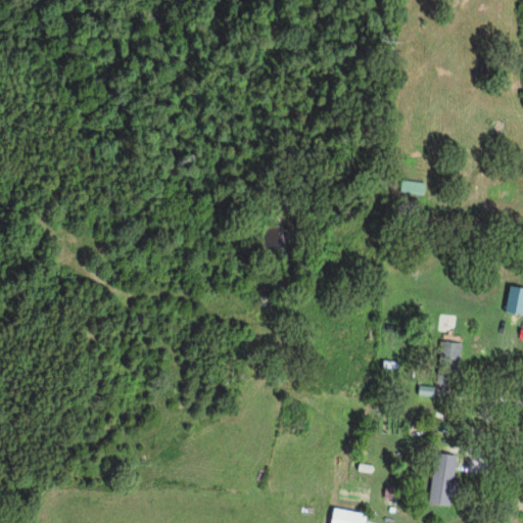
[(423,195),(424,184),(399,182),(399,194),(423,195)]
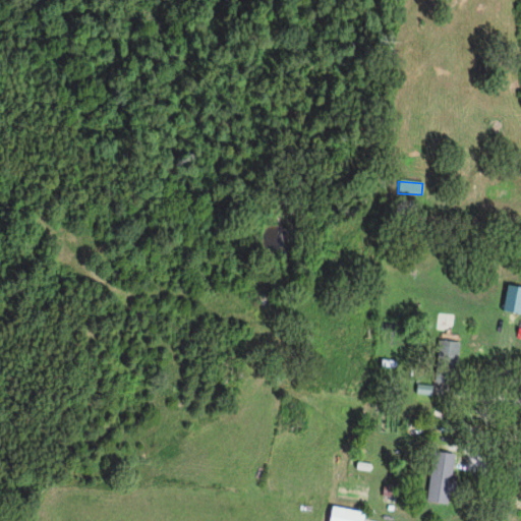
[(520,310),(520,289),(506,286),(501,311),(520,315),(520,310)]
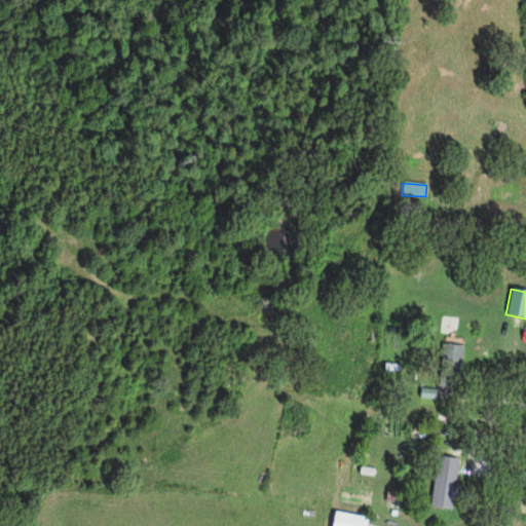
[(462,345),(442,344),(441,366),(461,367),(462,345)]
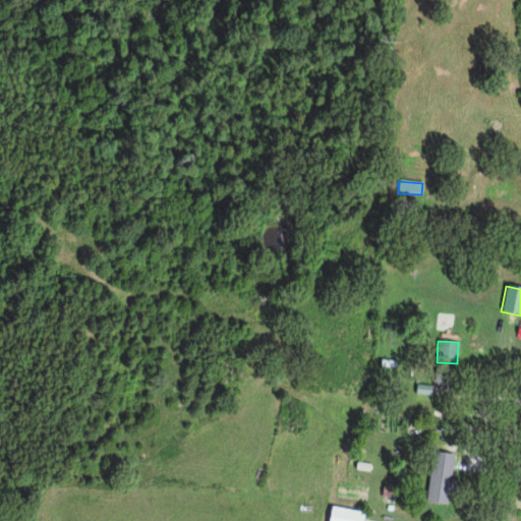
[(424,503),(447,506),(454,455),(431,452),(424,503)]
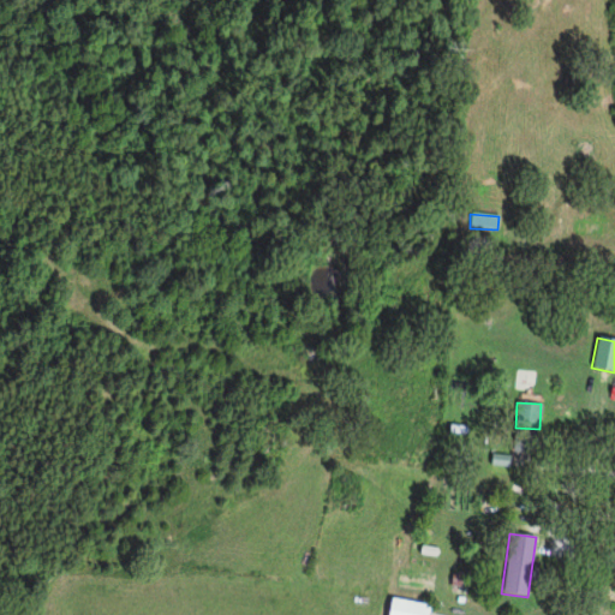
[(386,614),(428,614),(430,607),(389,598),(386,614)]
